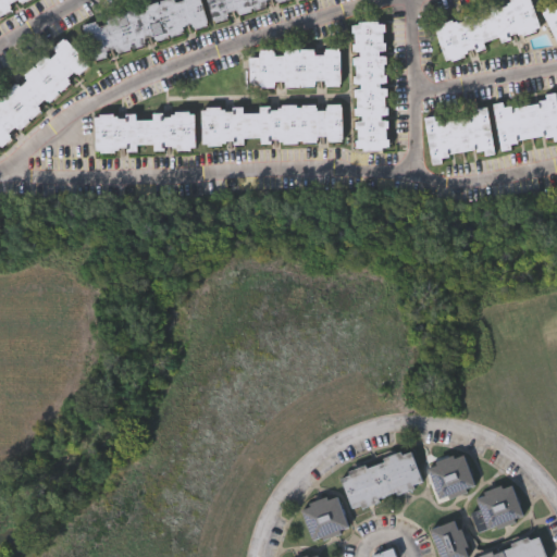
[(24,0),(0,13),(0,0),(24,0)]
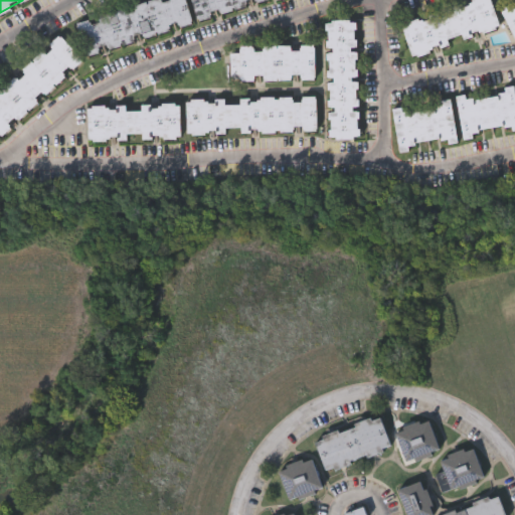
[(186,0),(193,25),(84,53),(75,19),(149,0),(186,0)]
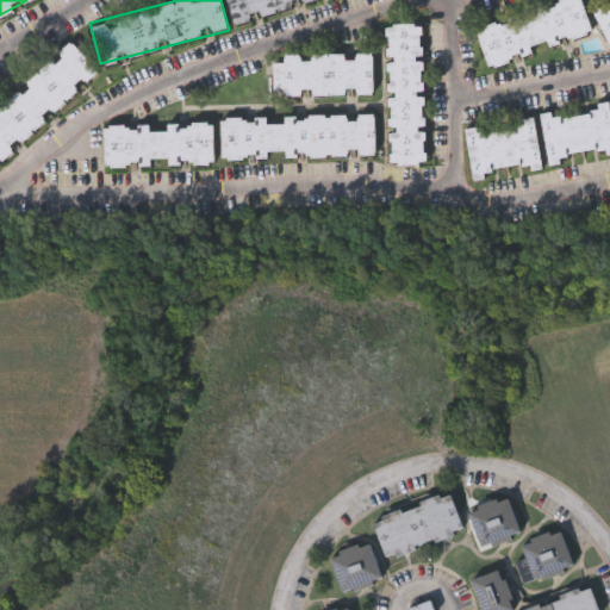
[(319,0),(232,22),(226,0),(319,0)]
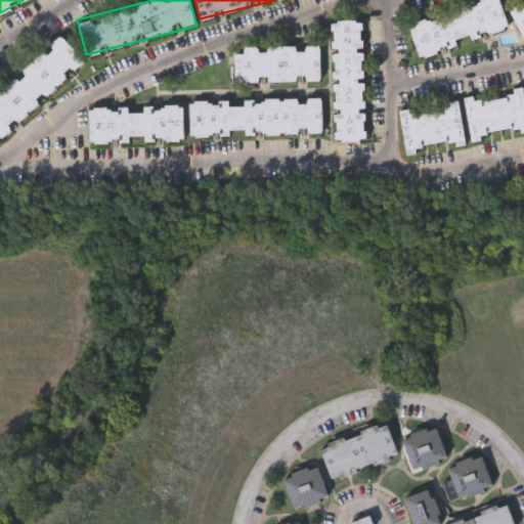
[(499,0),(508,29),(419,55),(408,20),(477,0),(499,0)]
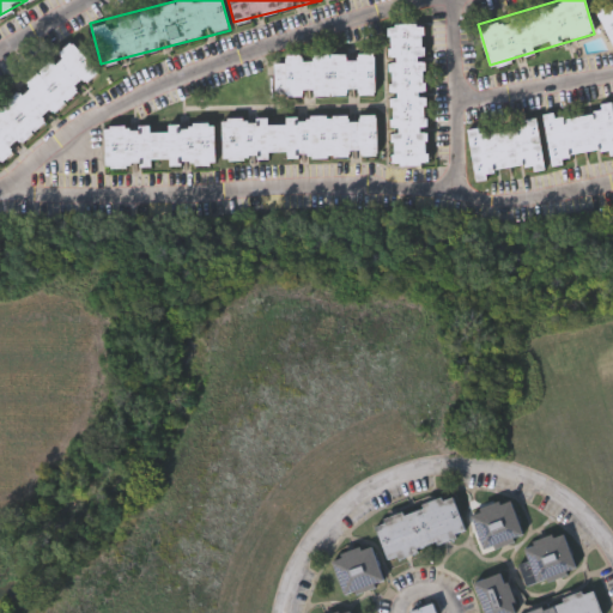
[(612,0),(612,43),(612,44),(595,7),(610,0),(612,0)]
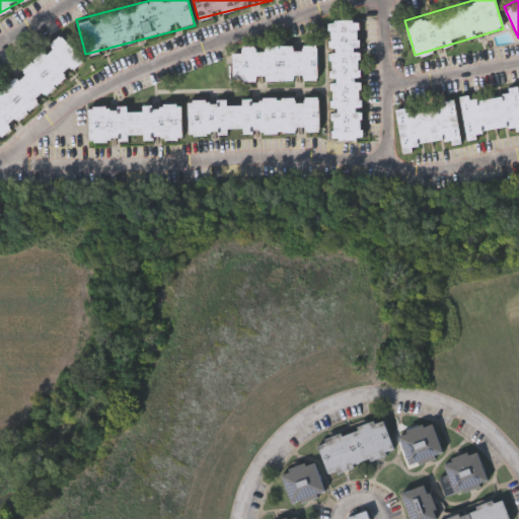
[(359,19),(361,138),(330,138),(327,19),(359,19)]
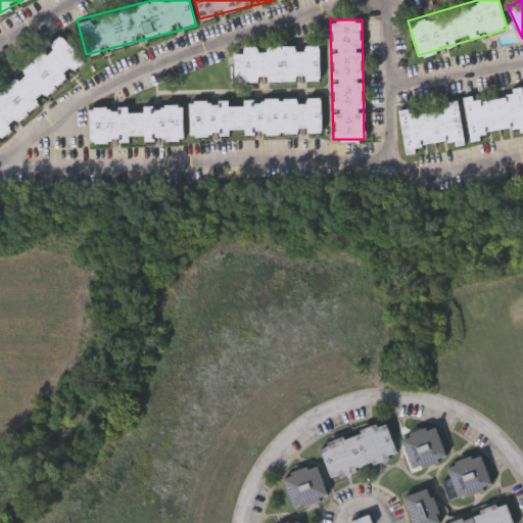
[(68,76),(0,139),(0,88),(59,34),(84,60),(67,75),(68,76)]
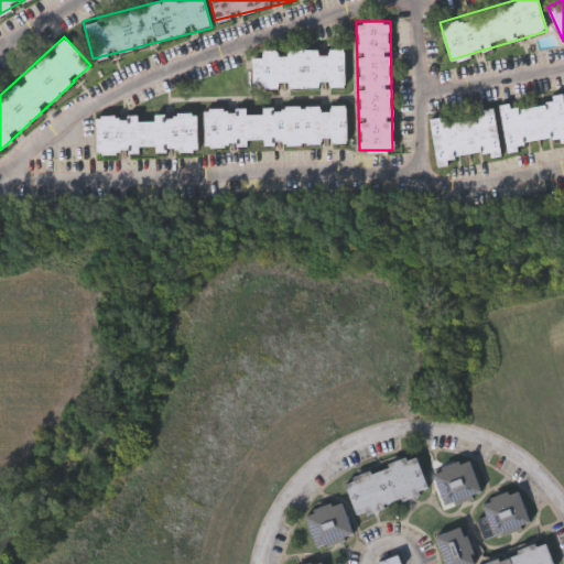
[(252,49),(345,49),(345,87),(252,88),(252,49)]
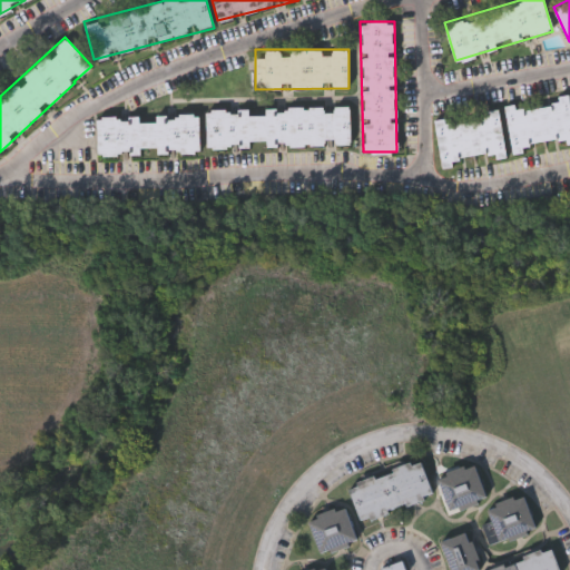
[(504,107),(569,97),(569,104),(569,139),(511,149),(504,107)]
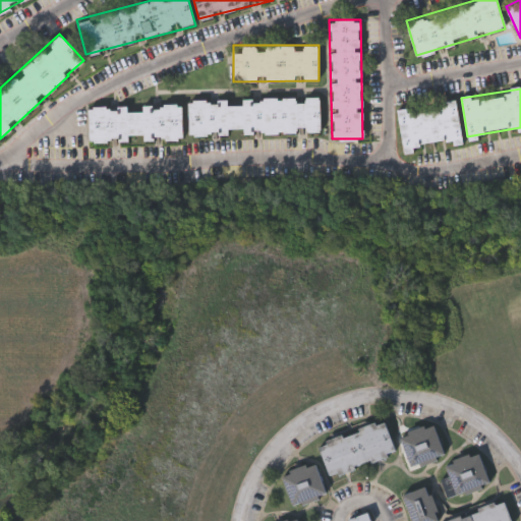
[(319,97),(320,131),(188,134),(187,99),(319,97)]
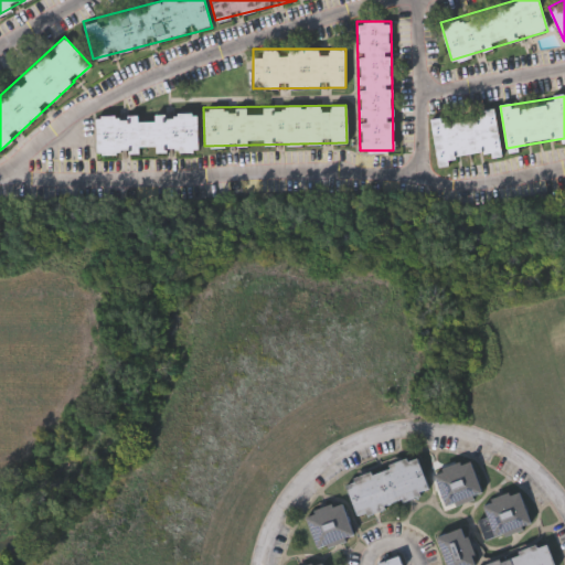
[(500,151),(437,160),(432,120),(494,112),(500,151)]
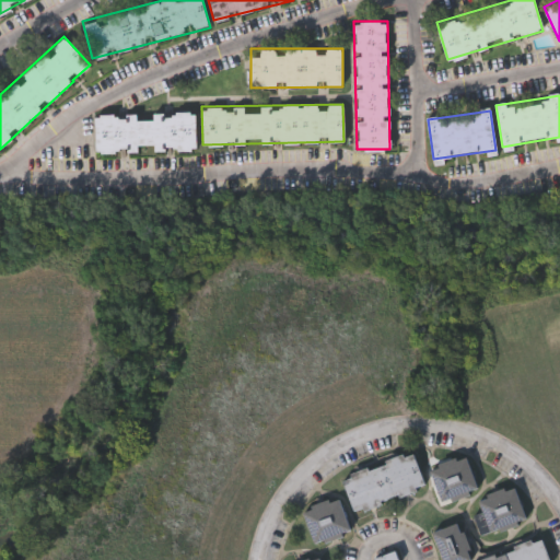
[(194,112),(195,149),(95,151),(94,114),(194,112)]
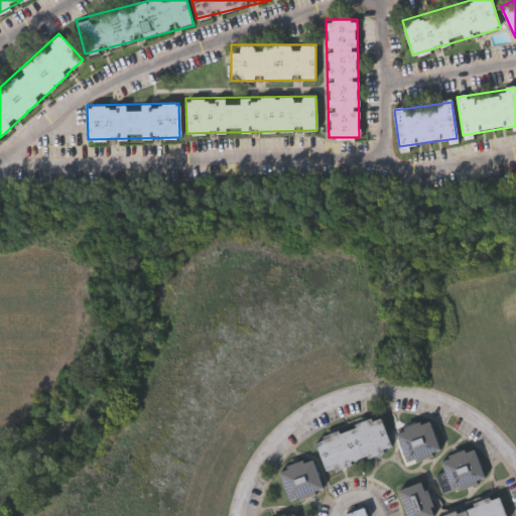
[(324,470),(313,436),(380,417),(390,449),(324,470)]
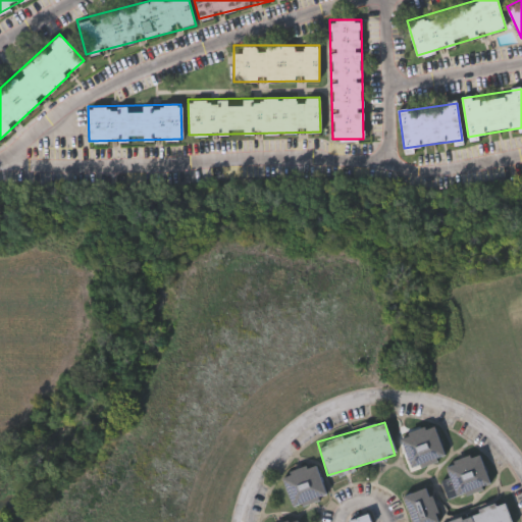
[(402,432),(435,425),(441,458),(408,464),(402,432)]
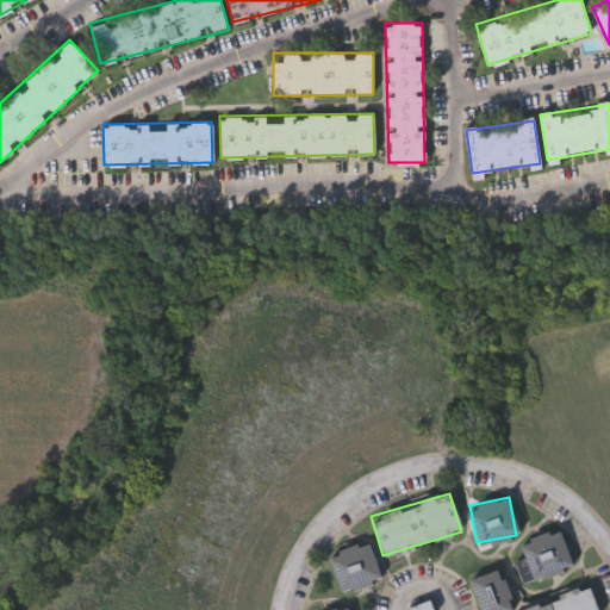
[(572,566),(522,582),(516,561),(524,559),(518,542),(560,528),(572,566)]
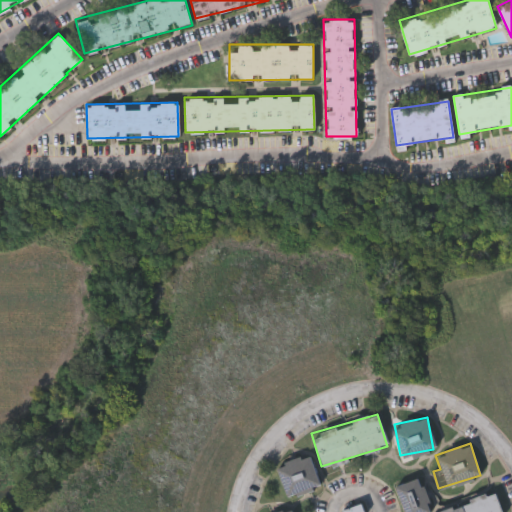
[(285,496),(275,465),(308,454),(318,485),(285,496)]
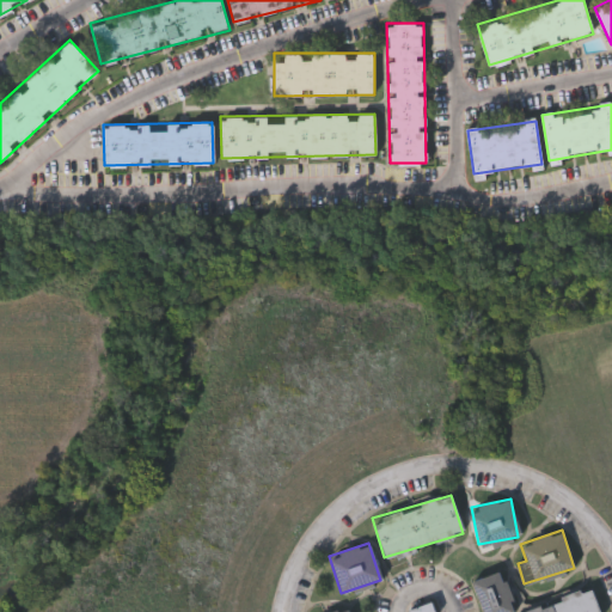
[(506,611),(483,611),(471,581),(500,570),(515,609),(506,611)]
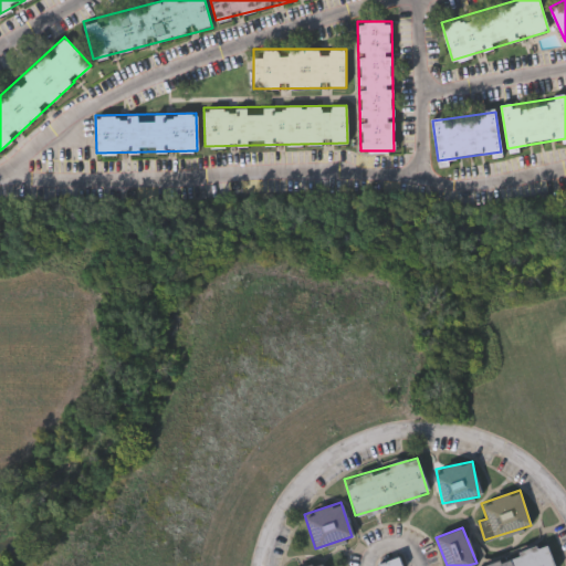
[(553,565),(481,565),(546,544),(553,565)]
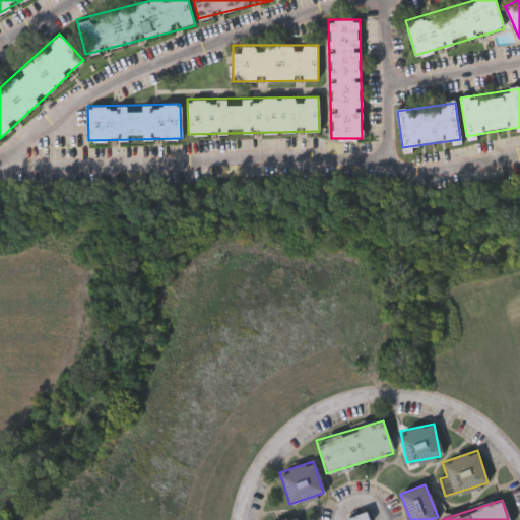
All buildings are outlined.
